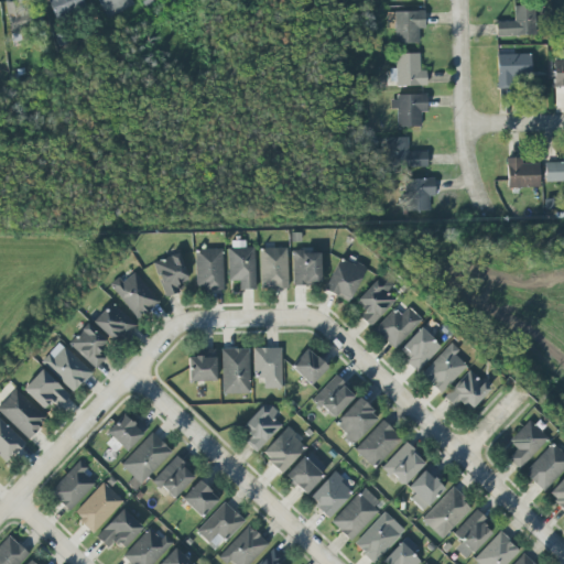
[(39,7),(26,10),(23,0),(17,0),(3,3),(11,35),(43,26),(39,7)]
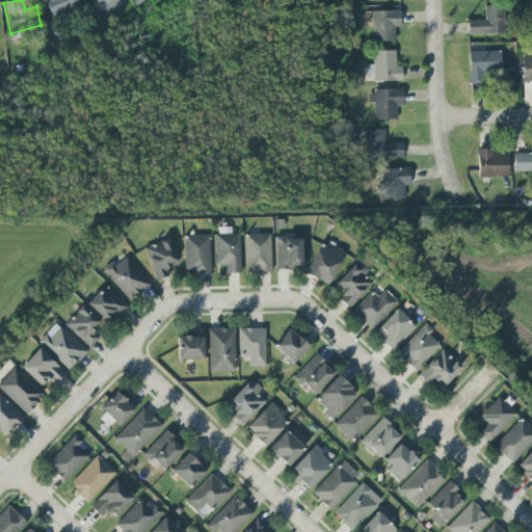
[(45,0),(53,19),(81,7),(77,0),(45,0)]
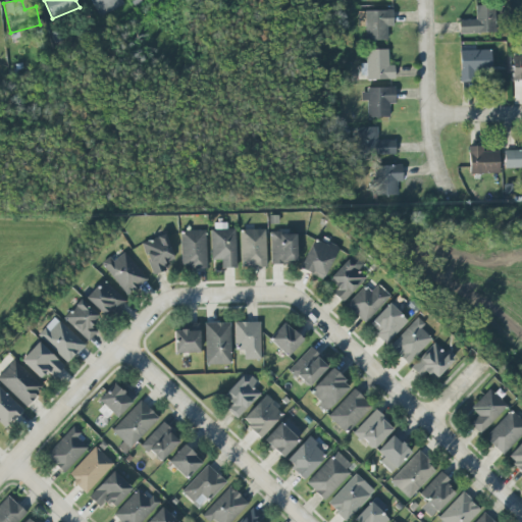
[(90,0),(99,17),(123,5),(120,0),(90,0)]
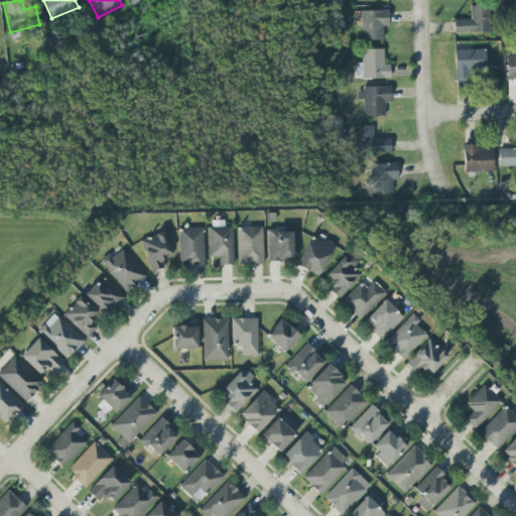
[(454,33),(489,32),(489,5),(470,6),(470,20),(453,20),(454,33)]
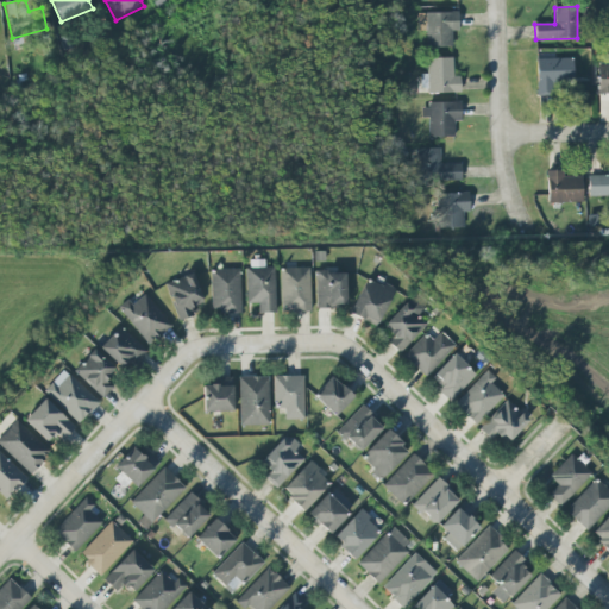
[(452,46),(451,31),(458,31),(458,12),(416,13),(418,31),(426,31),(427,48),(452,46)]
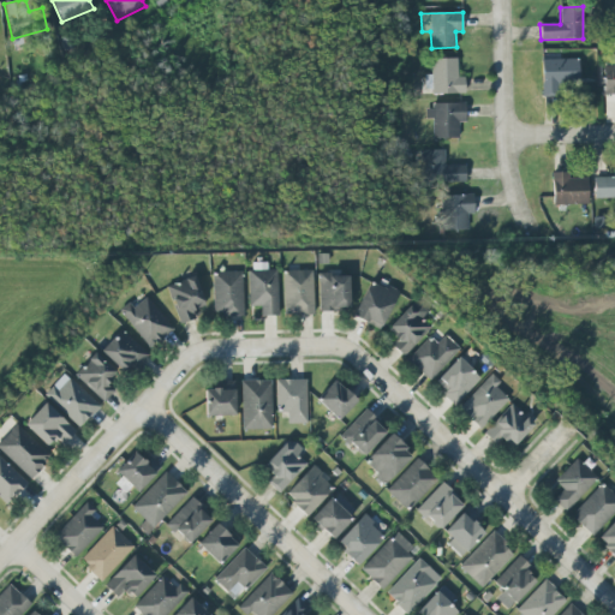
[(431,59),(431,75),(424,76),(424,94),(464,93),(464,77),(457,78),(457,58),(431,59)]
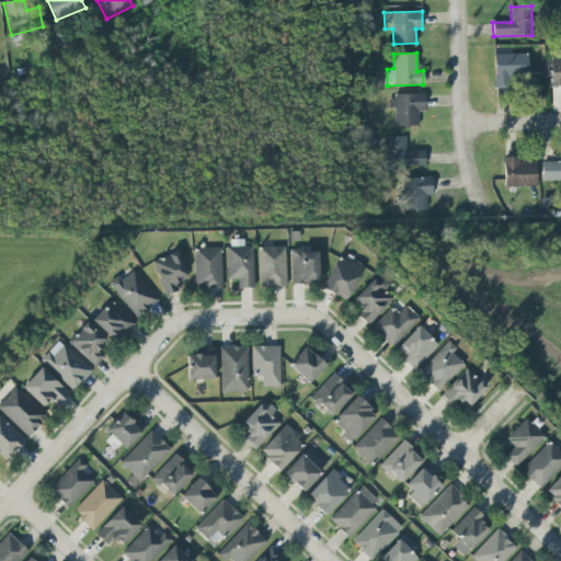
[(494,54),(493,88),(507,88),(507,76),(527,77),(528,55),(494,54)]
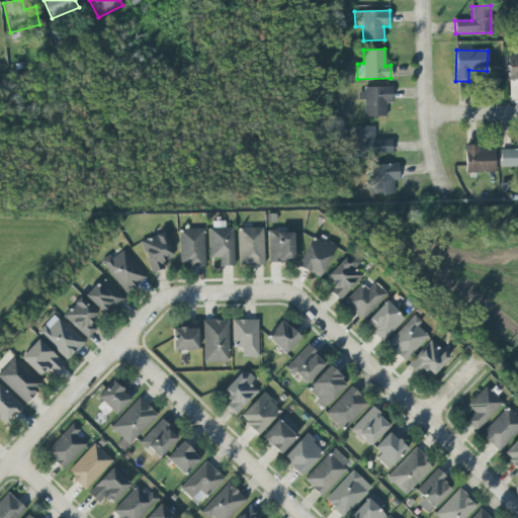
[(509,78),(517,77),(517,54),(508,55),(509,78)]
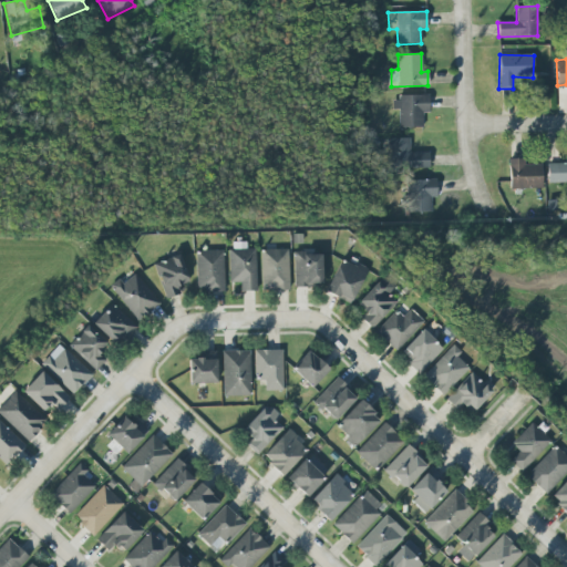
[(399,129),(422,127),(422,113),(429,113),(429,95),(392,96),(392,110),(399,110),(399,129)]
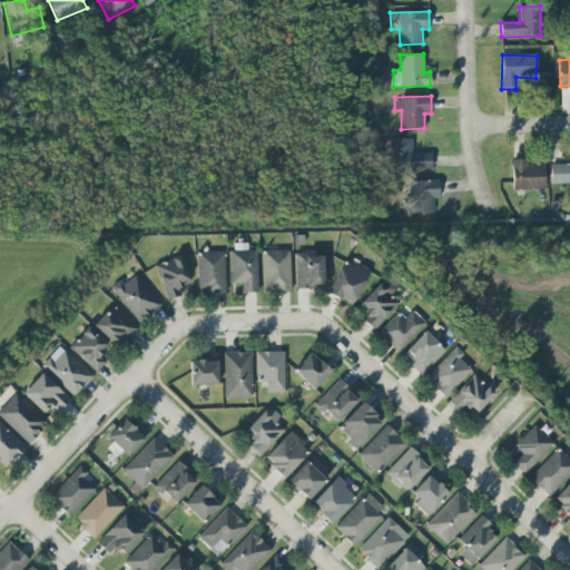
[(412,139),(391,139),(392,168),(431,168),(431,154),(412,154),(412,139)]
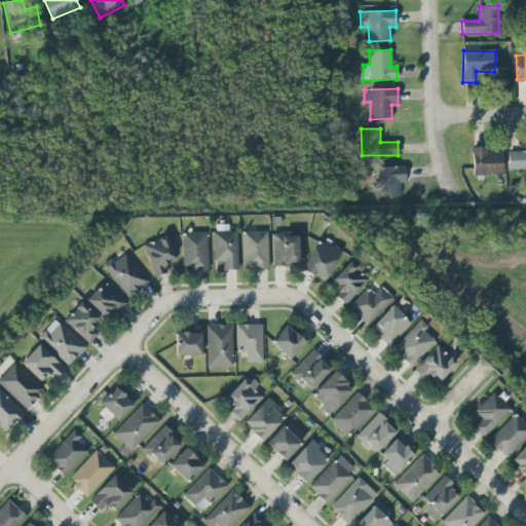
[(525,151),(508,152),(508,171),(525,170),(525,146),(525,147),(525,151)]
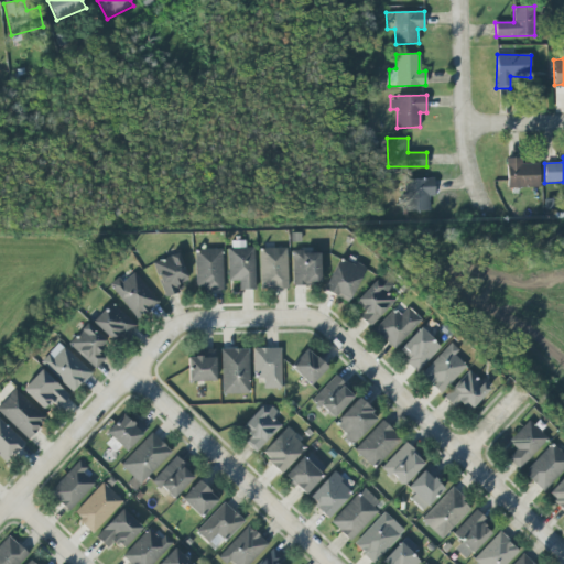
[(539,164),(521,164),(521,158),(507,159),(507,188),(539,187),(539,164)]
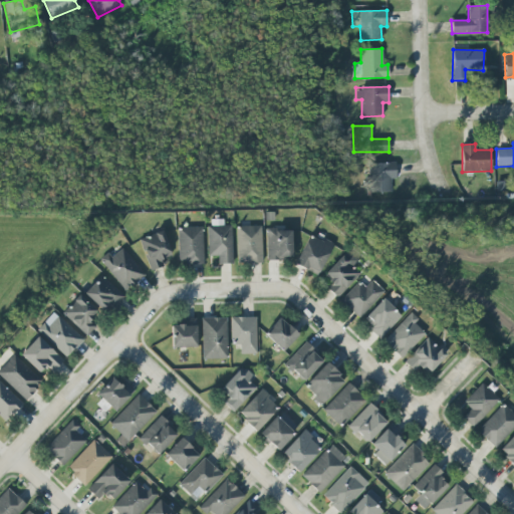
[(392,192),(391,179),(396,179),(396,163),(368,164),(368,193),(392,192)]
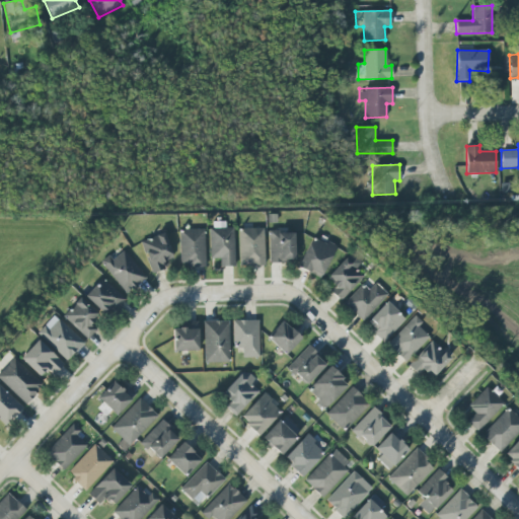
[(209,228),(233,228),(234,267),(220,267),(219,257),(209,258),(209,228)]
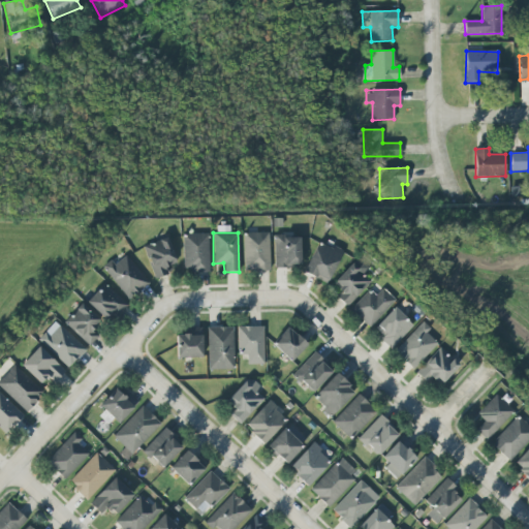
[(243,232),(269,232),(269,271),(243,272),(243,232)]
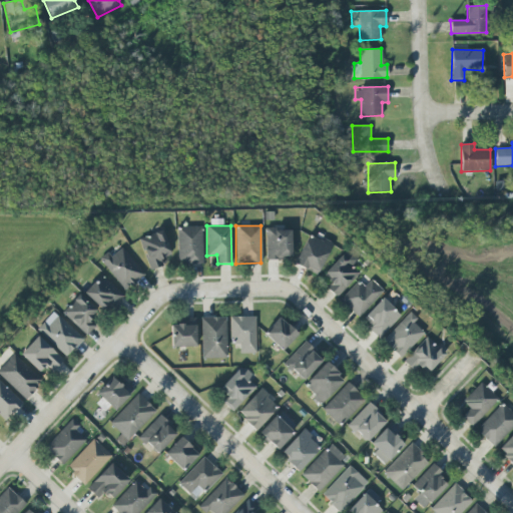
[(177,261),(176,227),(201,226),(202,264),(185,264),(185,261),(177,261)]
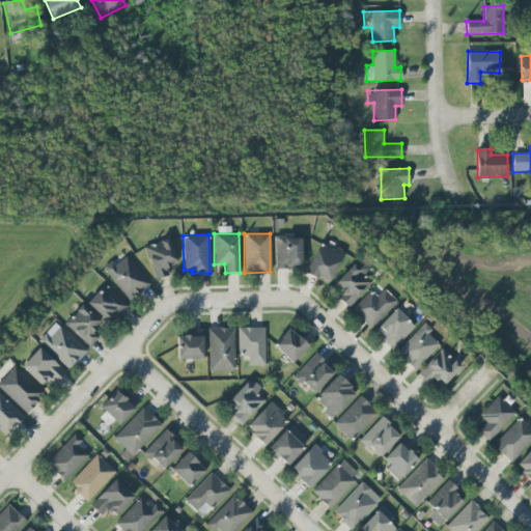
[(274,235),(284,235),(284,239),(301,239),(301,264),(292,266),(294,269),(275,269),(274,235)]
